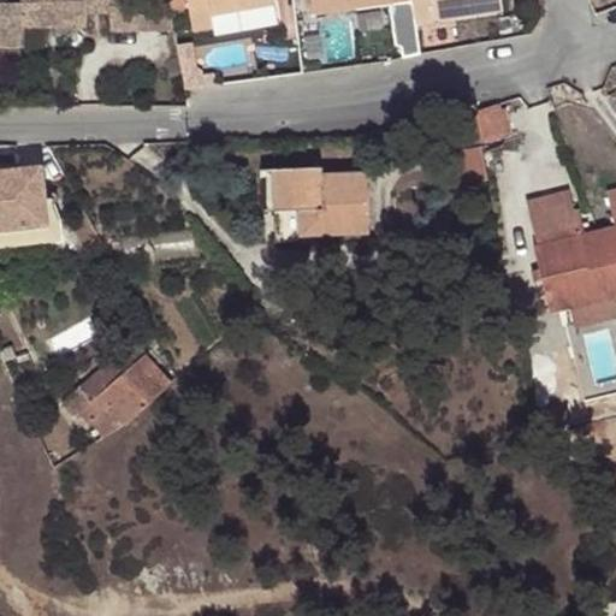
[(24,27),(87,25),(86,13),(86,0),(22,0),(22,4),(0,4),(0,48),(24,48),(24,27)]
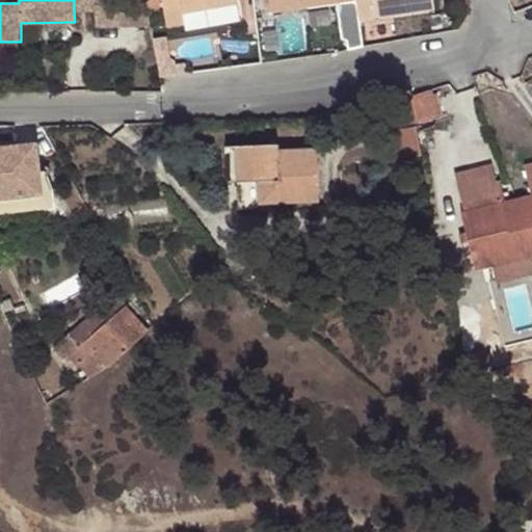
[(95,0),(74,0),(74,11),(95,11),(95,0)]
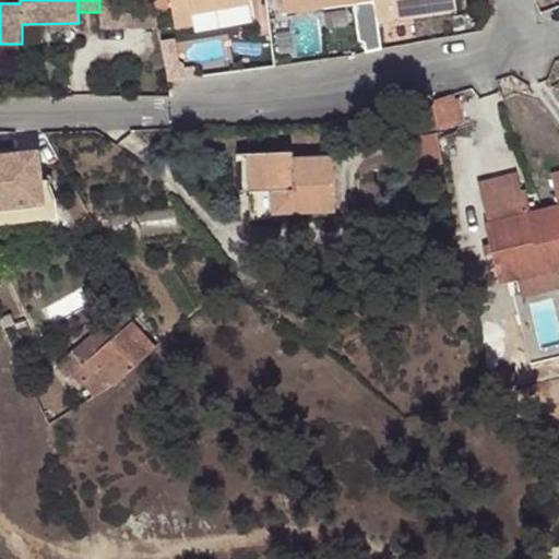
[(100,28),(123,28),(123,0),(99,0),(99,12),(100,28)]
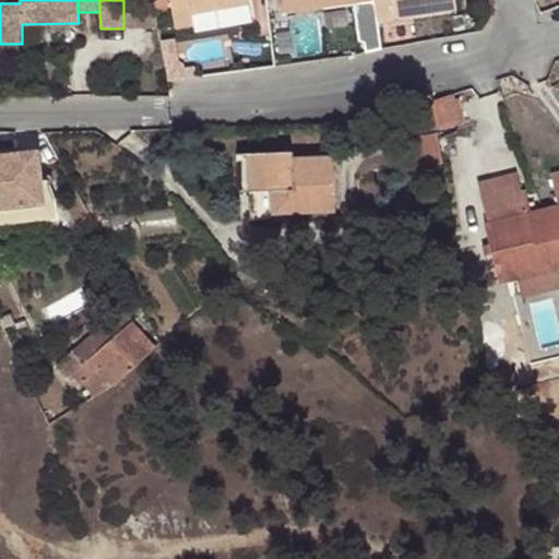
[(249,4),(247,0),(169,0),(176,30),(192,26),(191,23),(190,15),(249,4)]
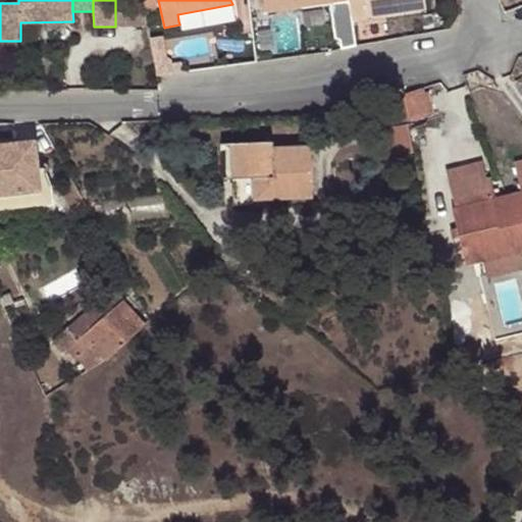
[(262,0),(265,13),(301,8),(332,4),(334,12),(349,9),(348,0),(262,0)]
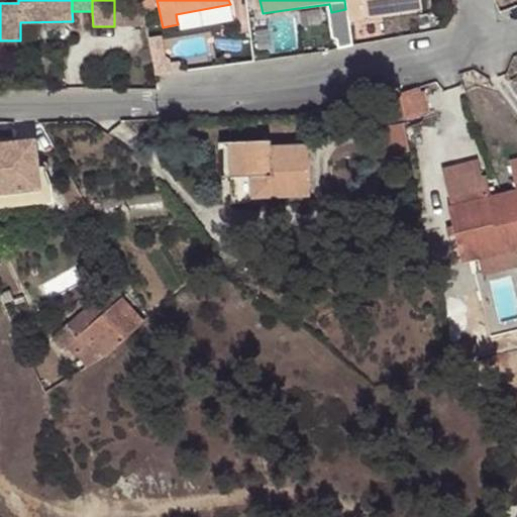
[(344,0),(345,9),(347,19),(422,9),(420,0),(344,0)]
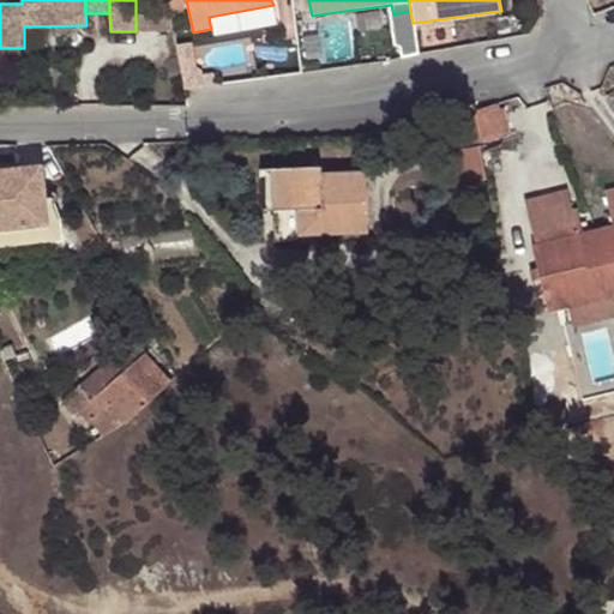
[(210,25),(275,13),(274,5),(209,17),(210,25)]
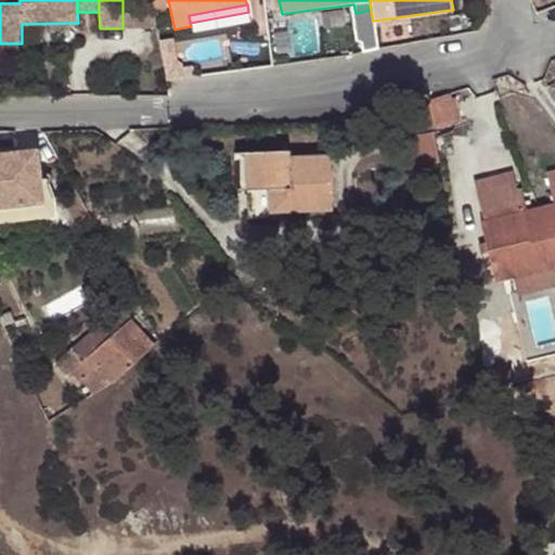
[(356,13),(353,4),(320,9),(321,17),(356,13)]
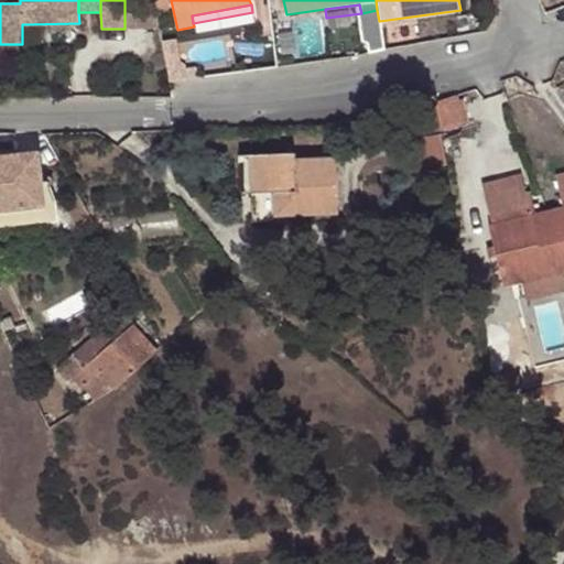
[(361,13),(362,23),(379,21),(377,10),(361,13)]
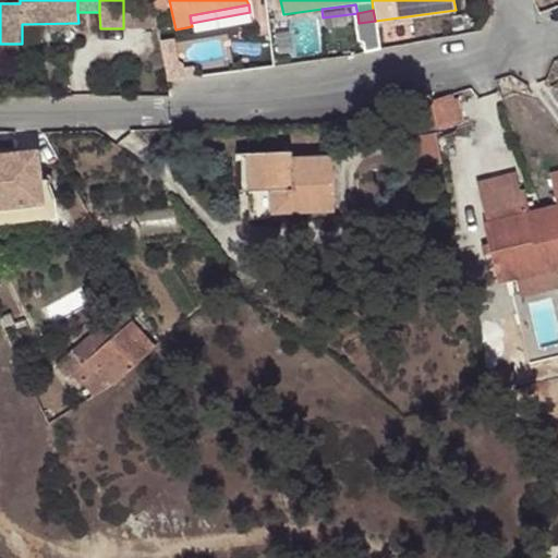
[(173,39),(160,41),(168,82),(186,79),(185,70),(184,64),(178,61),(173,39)]
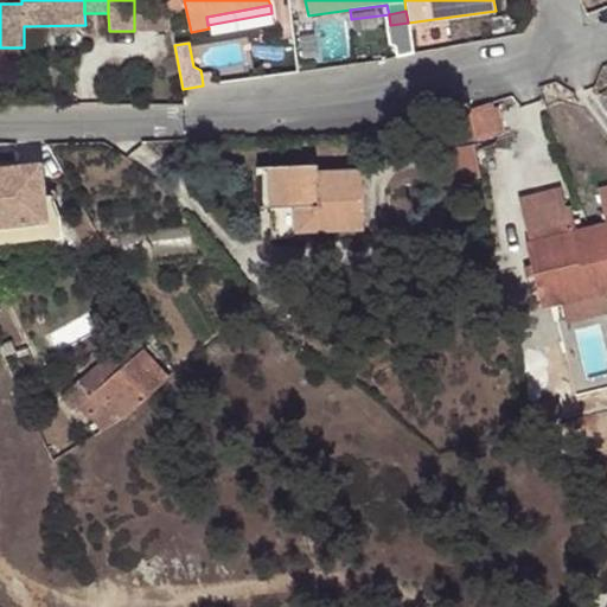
[(211,74),(202,76),(203,85),(213,84),(211,74)]
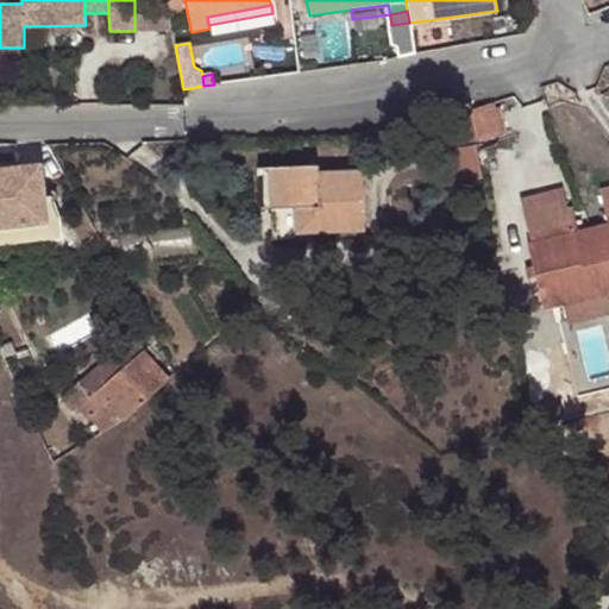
[(472,140),(466,112),(464,102),(443,110),(451,152),(444,154),(449,184),(479,180),(472,140)]
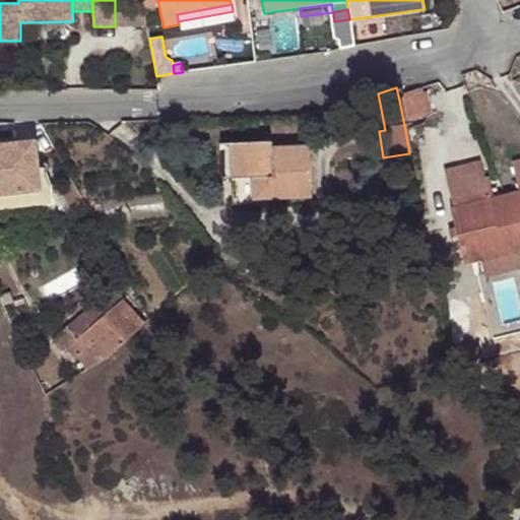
[(419,88),(398,95),(403,120),(425,115),(419,88)]
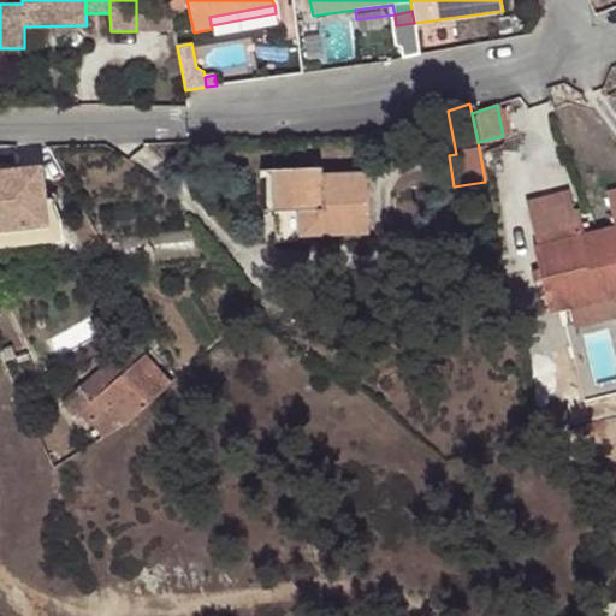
[(0,230),(47,225),(40,170),(0,173),(0,230)]
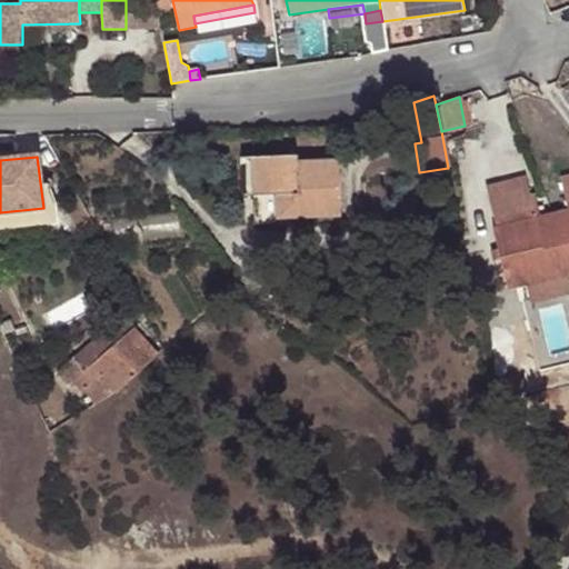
[(263,219),(340,216),(339,161),(297,163),(297,157),(252,158),(253,189),(262,189),(263,219)]
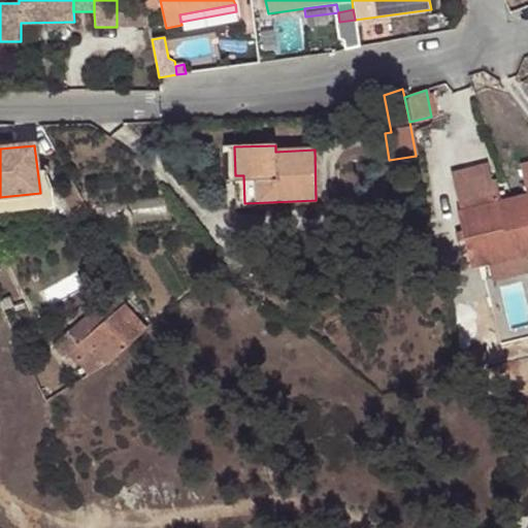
[(457,211),(471,269),(489,265),(526,256),(527,255),(527,164),(520,167),(526,195),(495,202),(487,167),(452,175),(460,210),(457,211)]
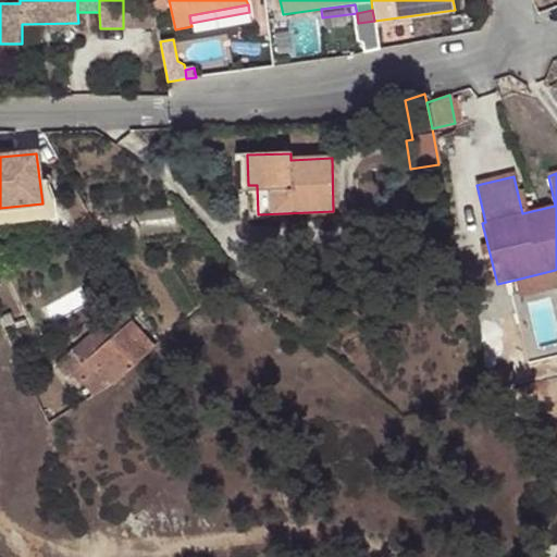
[(53,202),(42,203),(0,208),(0,225),(56,221),(53,202)]
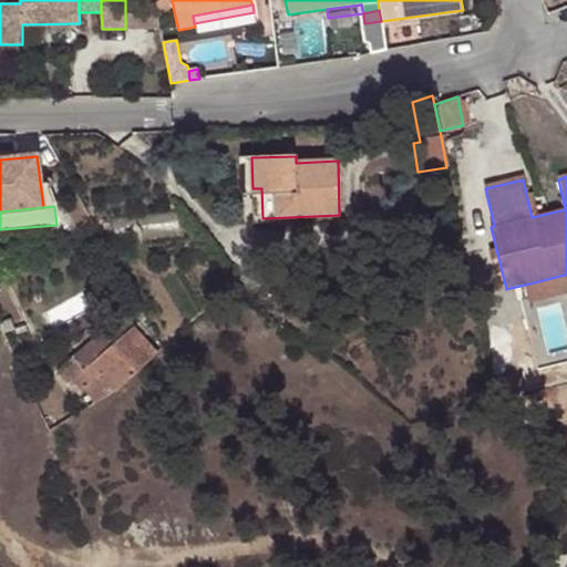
[(525,285),(529,302),(566,294),(566,282),(565,275),(525,285)]
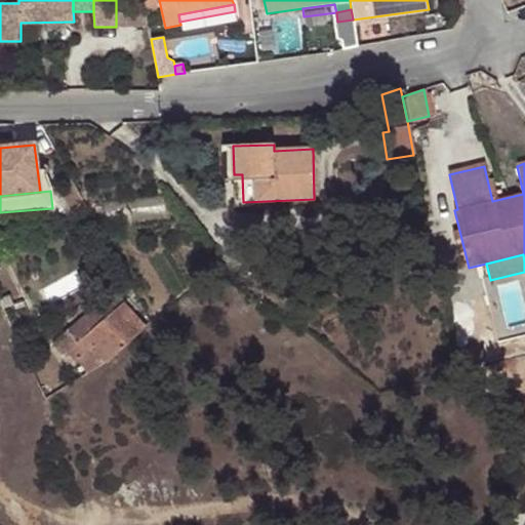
[(107,365),(146,326),(123,303),(113,312),(103,301),(52,345),(68,361),(82,377),(106,364),(107,365)]
